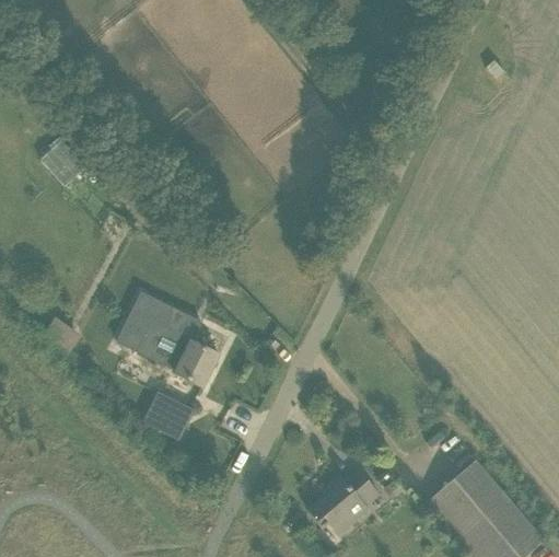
[(181,358),(174,371),(205,386),(220,355),(179,334),(188,315),(141,292),(123,332),(181,358)]
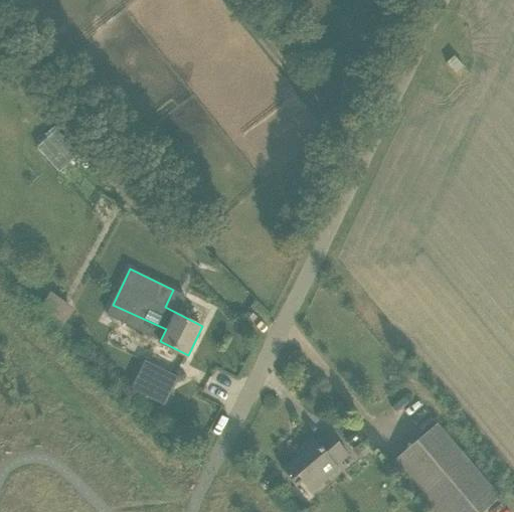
[(74,307),(51,291),(41,306),(65,322),(74,307)]
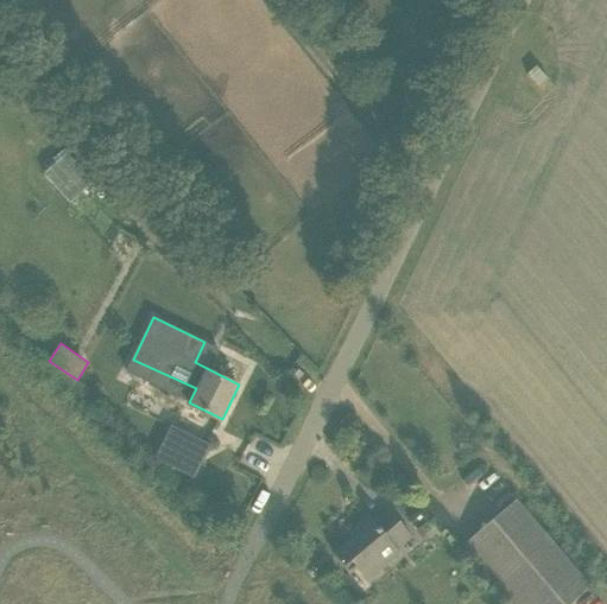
[(84,390),(94,402),(108,393),(99,380),(84,390)]
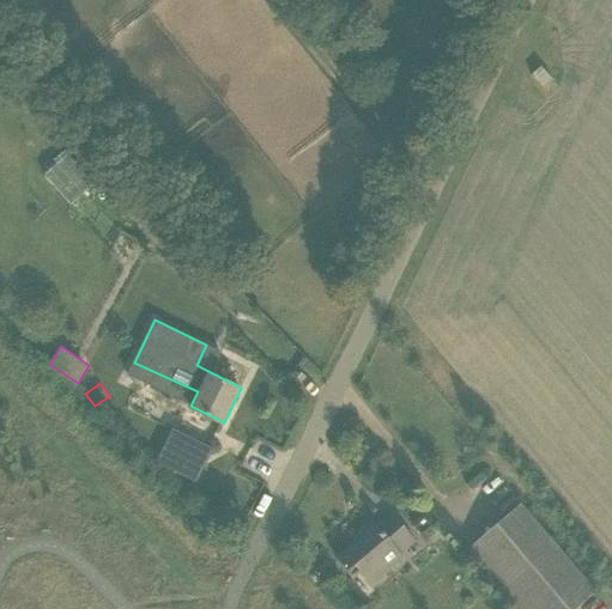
[(197,481),(214,448),(192,436),(174,470),(197,481)]
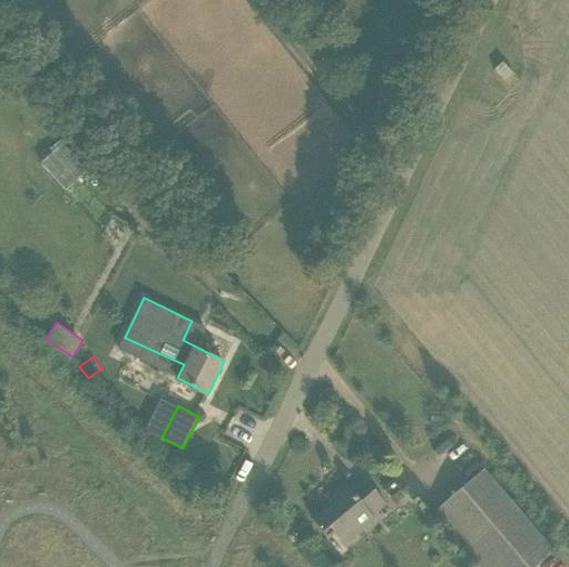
[(431,410),(431,420),(443,420),(443,410),(431,410)]
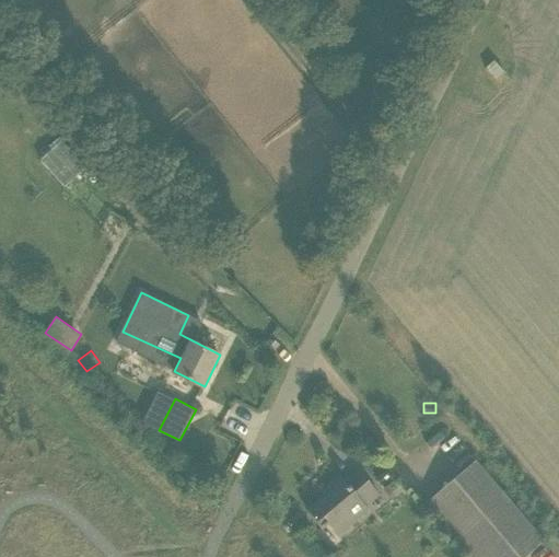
[(422,505),(447,535),(466,556),(524,556),(544,540),(476,460),(422,505)]
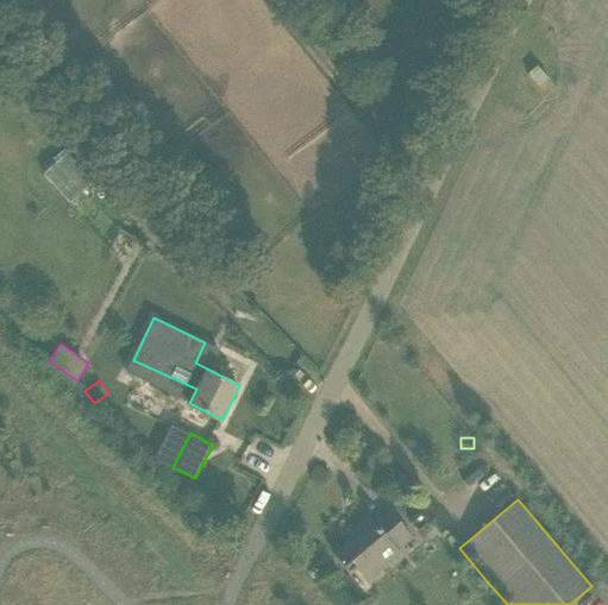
[(413,537),(389,506),(374,520),(369,514),(355,527),(359,533),(334,553),(350,572),(358,566),(370,580),(402,552),(400,548),(413,537)]
